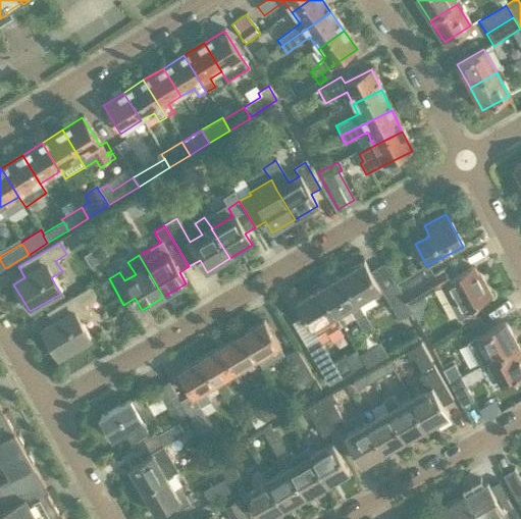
[(362,263),(340,276),(356,304),(357,303),(370,296),(373,299),(380,295),(368,273),(362,263)]
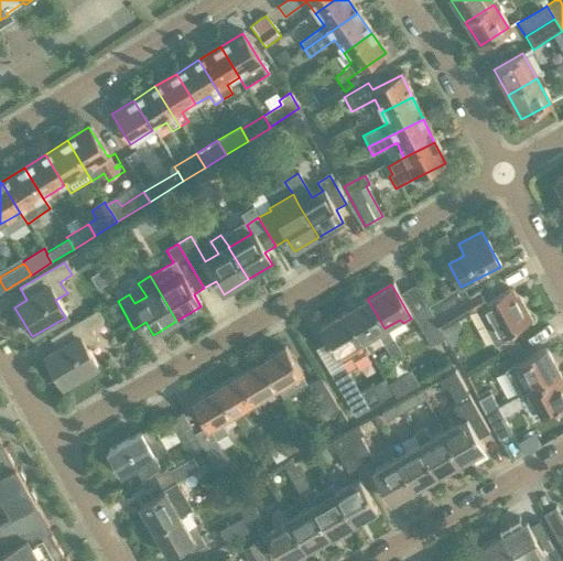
[(450,294),(428,308),(434,320),(466,301),(468,299),(462,287),(461,287),(450,293),(450,294)]
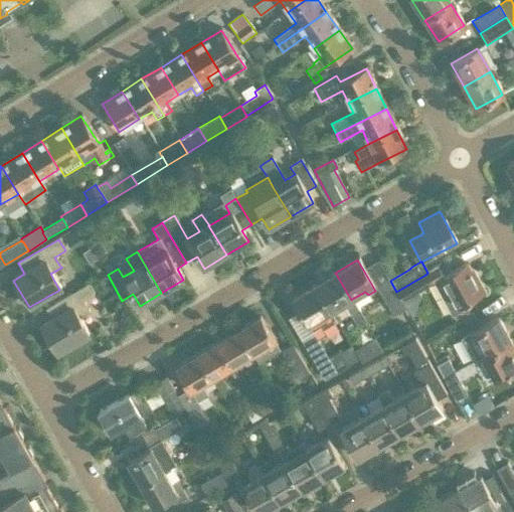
[(466,266),(434,283),(452,317),(465,310),(462,305),(484,293),(477,279),(474,281),(466,266)]
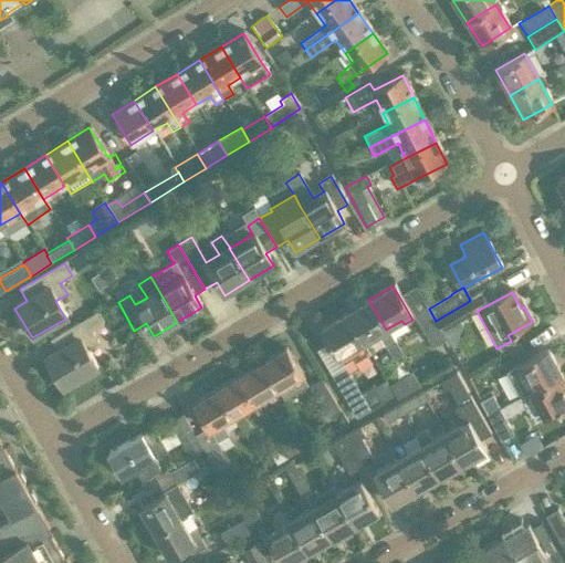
[(386,330),(368,300),(345,314),(369,355),(384,346),(393,362),(404,356),(387,329),(386,330)]
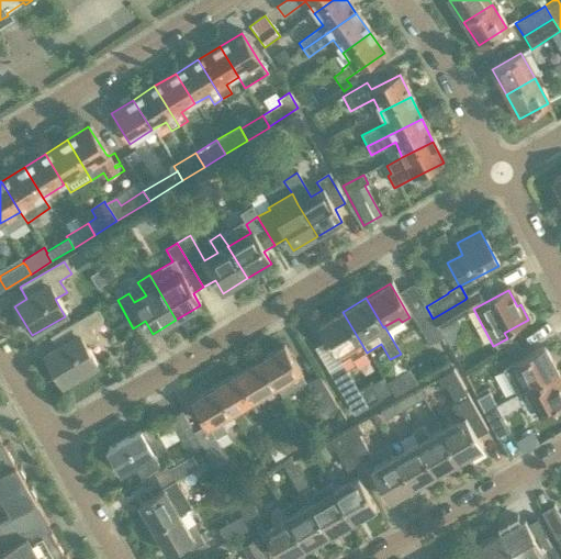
[(464,300),(433,319),(441,334),(442,337),(444,337),(446,342),(453,322),(471,311),(464,300)]
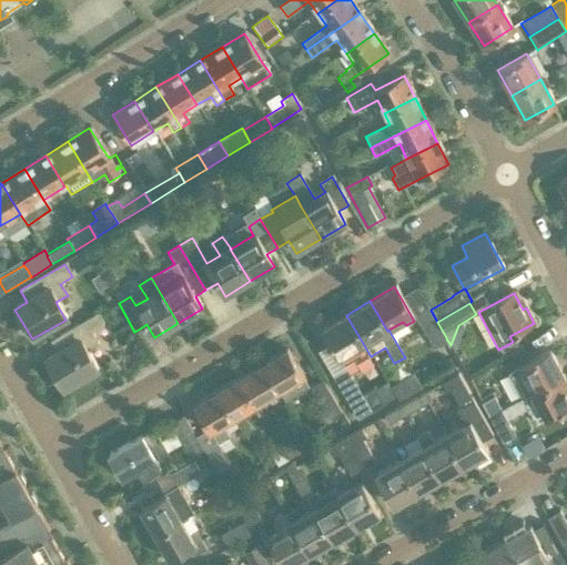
[(447,341),(446,338),(437,322),(431,311),(417,319),(434,349),(447,341)]
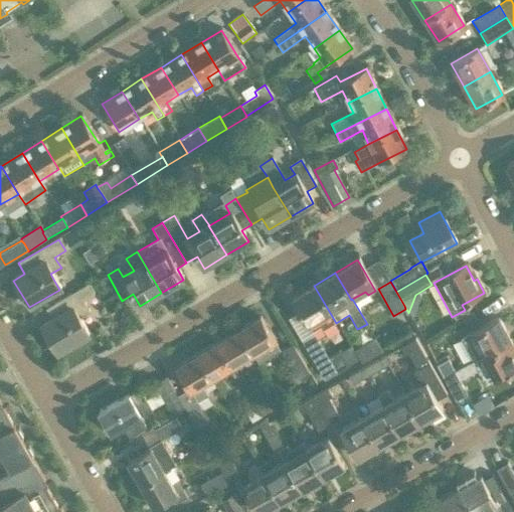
[(292,299),(302,316),(313,332),(321,328),(323,331),(336,323),(314,286),(292,299)]
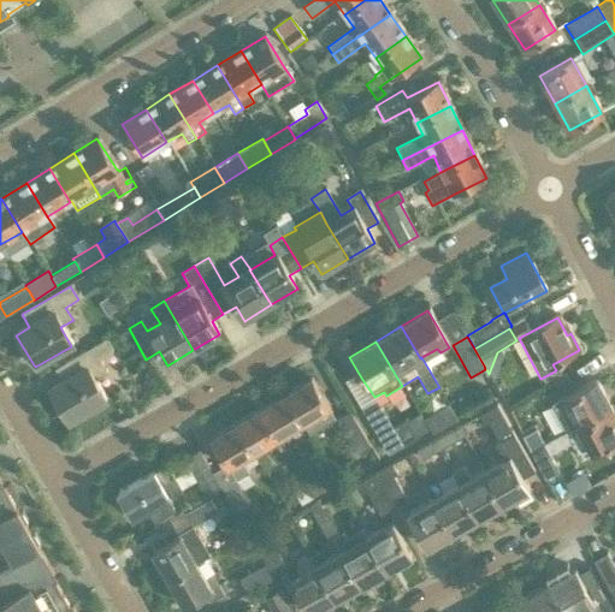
[(61,382),(49,390),(69,423),(105,403),(93,382),(106,375),(99,362),(111,355),(104,343),(55,372),(61,382)]
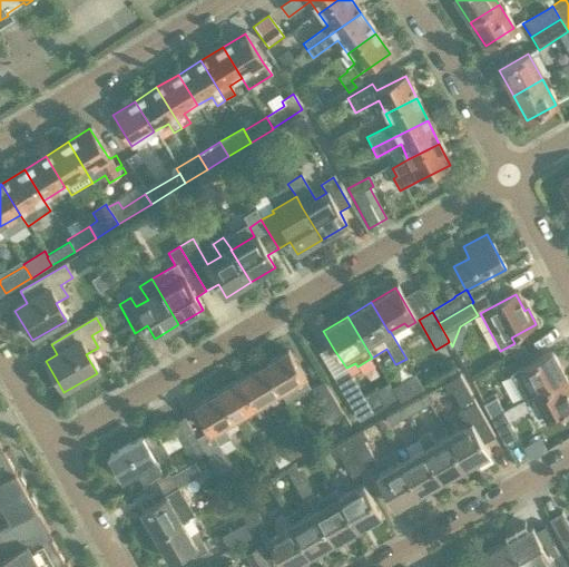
[(263,367),(280,394),(281,393),(286,403),(310,389),(301,374),(300,374),(287,353),(263,367)]
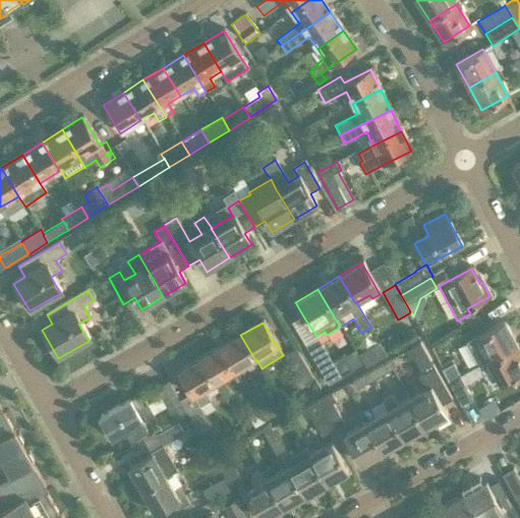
[(488,361),(516,346),(504,323),(476,338),(465,343),(477,366),(488,360),(488,361)]
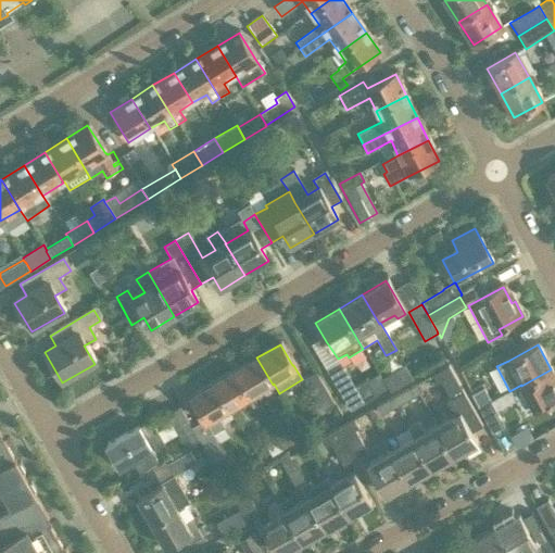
[(256,357),(235,372),(255,407),(259,406),(252,397),(273,385),(256,357)]
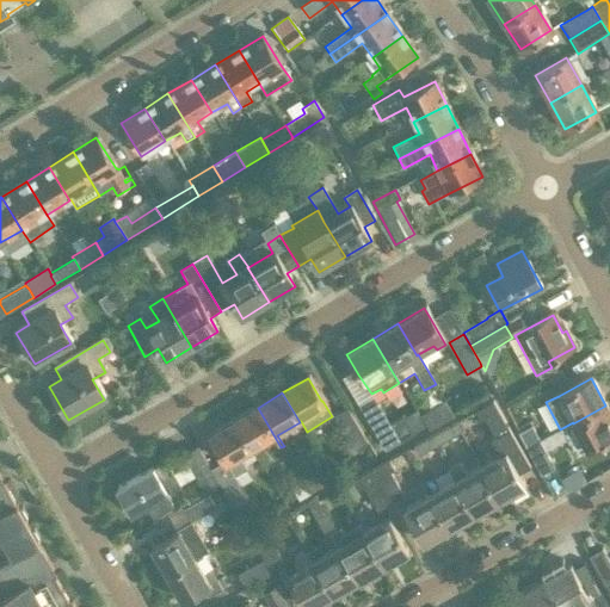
[(374,398),(358,407),(384,452),(400,444),(374,398)]
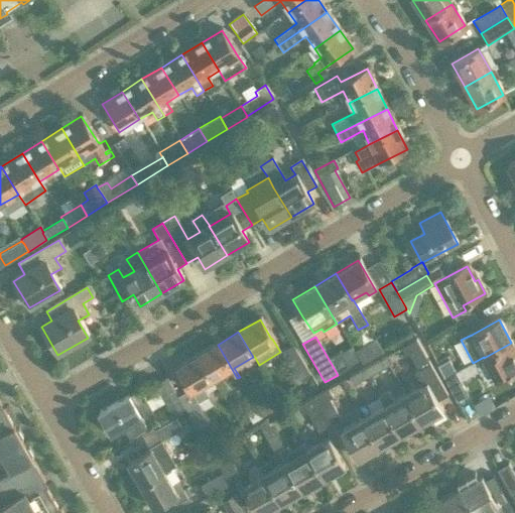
[(403,396),(419,424),(442,412),(436,402),(447,396),(415,340),(400,349),(405,357),(408,355),(417,371),(414,373),(421,386),(403,396)]
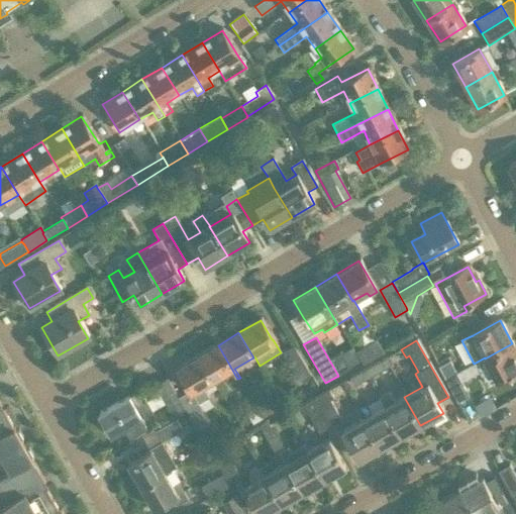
[(367,347),(374,360),(383,355),(385,353),(380,344),(378,341),(367,347)]
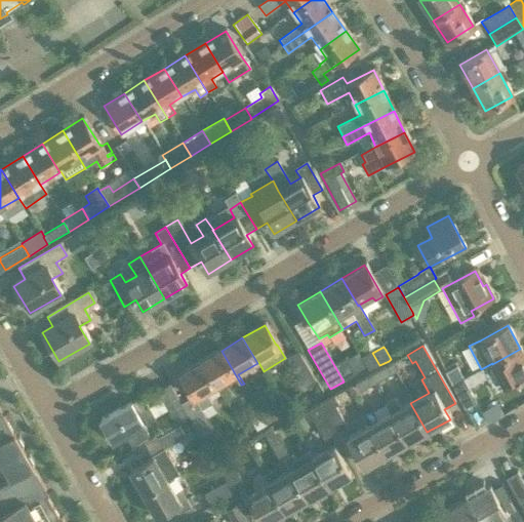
[(523,376),(523,355),(520,349),(492,364),(505,387),(523,376)]
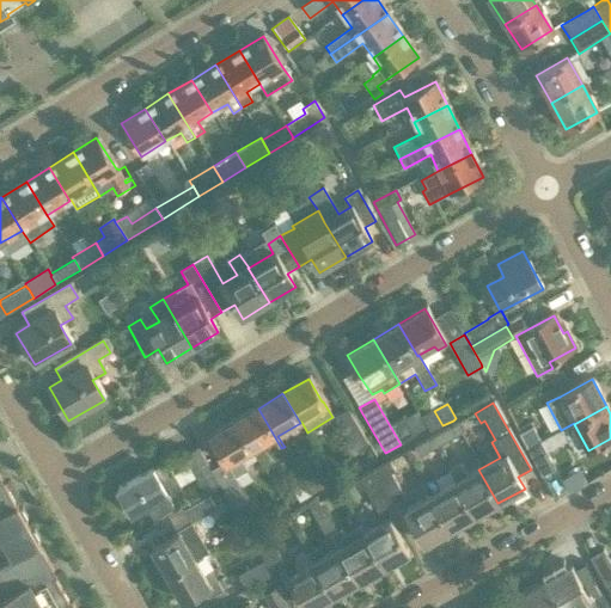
[(258,409),(233,423),(250,452),(263,444),(270,454),(281,448),(258,409)]
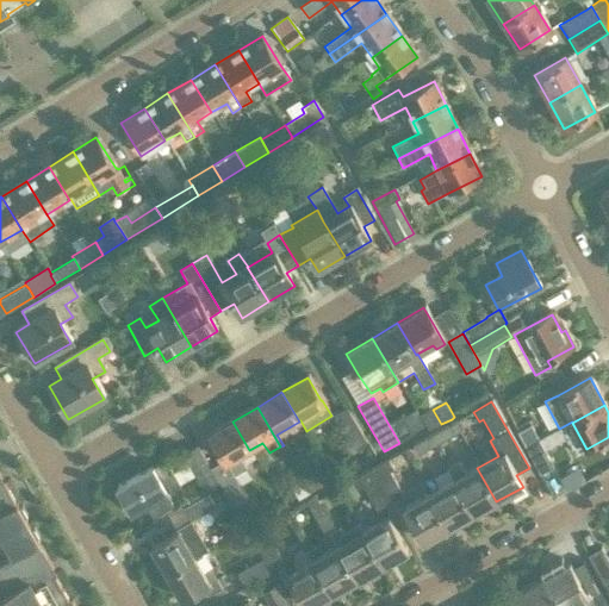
[(346,408),(333,416),(353,450),(366,443),(346,408)]
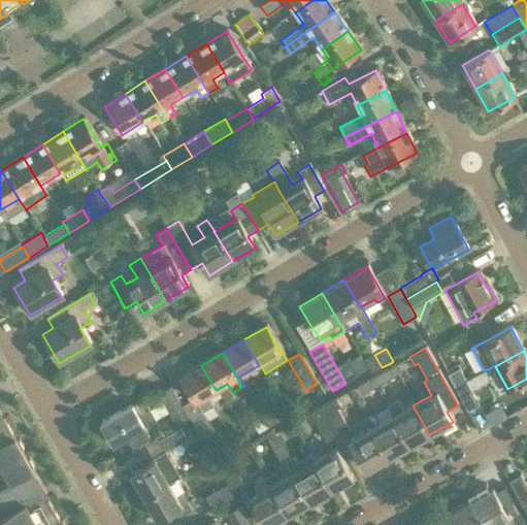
[(454,390),(467,383),(459,368),(458,369),(456,364),(446,370),(448,374),(447,375),(454,390)]
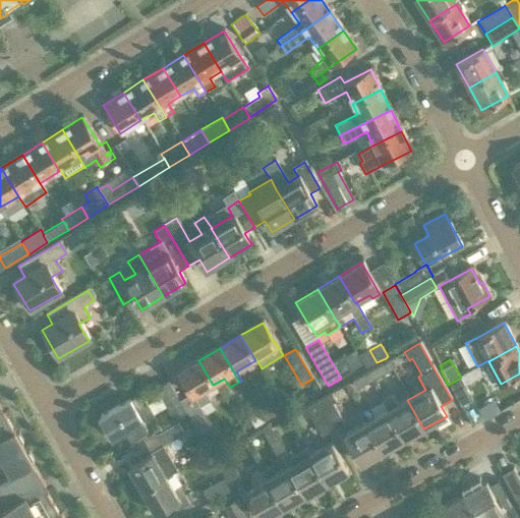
[(213,385),(198,360),(177,372),(190,394),(179,401),(178,401),(186,415),(208,449),(217,443),(214,438),(217,436),(199,409),(211,402),(204,390),(213,385)]
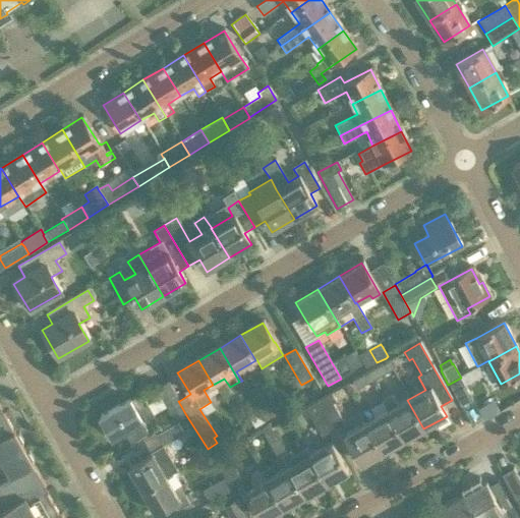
[(388,361),(365,375),(369,383),(393,369),(388,361)]
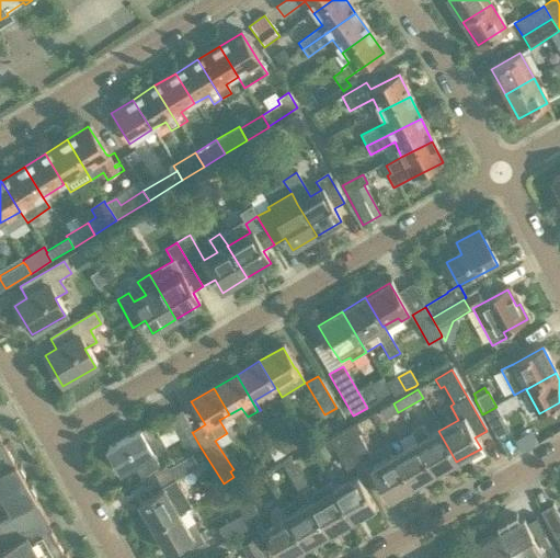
[(398,412),(393,403),(378,411),(384,420),(398,412)]
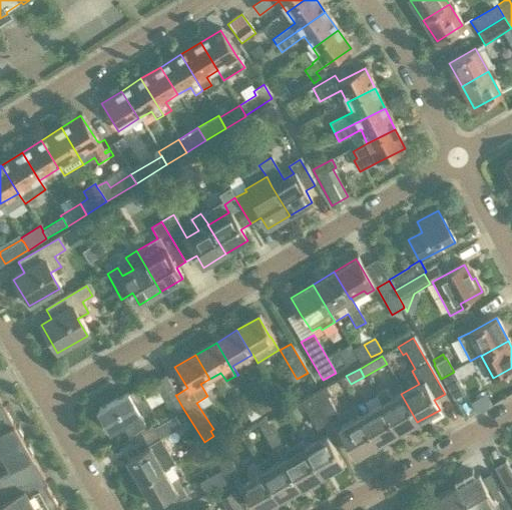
[(466,394),(454,372),(441,379),(453,401),(466,394)]
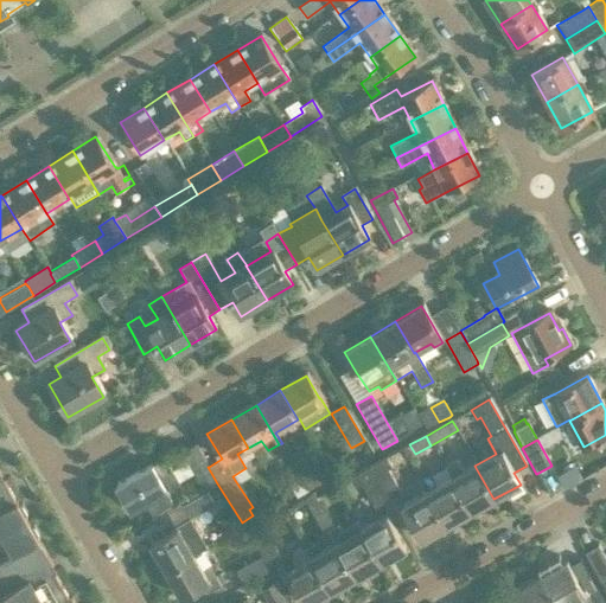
[(208,467),(209,467),(196,444),(179,454),(186,464),(193,476),(203,492),(217,483),(208,467)]
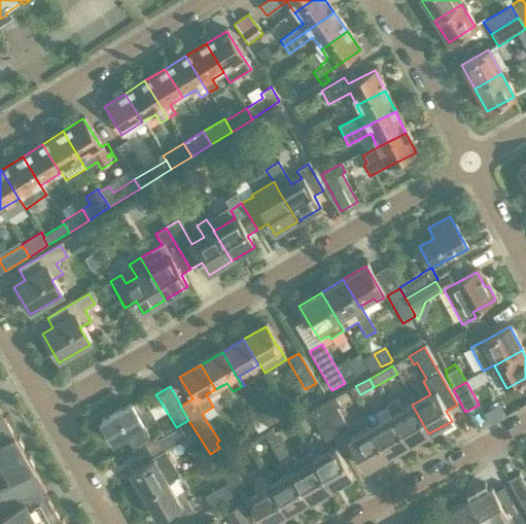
[(319,408),(336,435),(348,428),(337,409),(340,407),(335,398),(319,408)]
